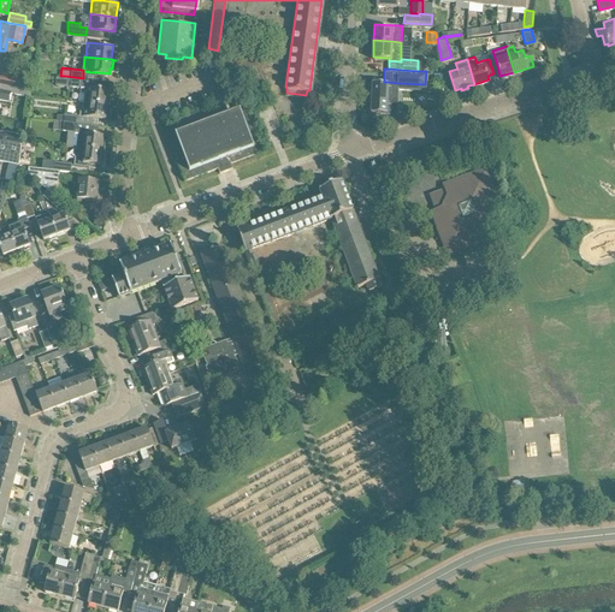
[(0,72),(0,82),(28,88),(30,78),(15,75),(0,72)]
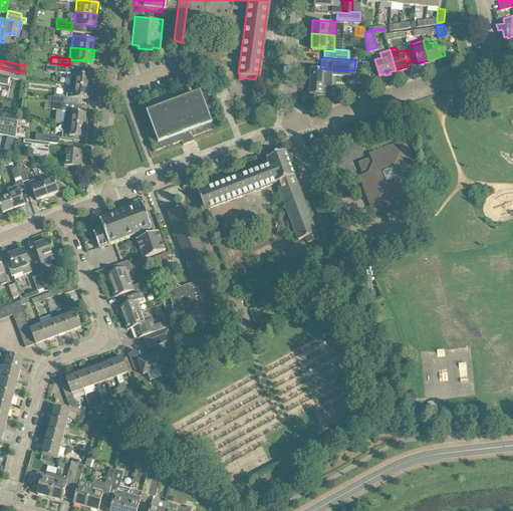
[(54,63),(53,69),(58,70),(67,71),(66,76),(70,76),(69,83),(88,85),(90,73),(79,72),(74,71),(75,66),(69,65),(54,63)]
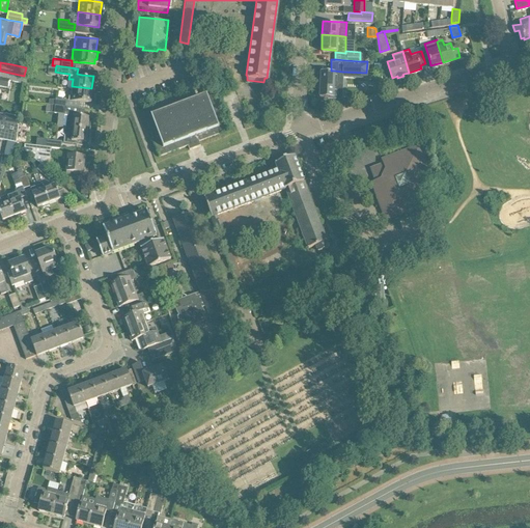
[(321,70),(319,95),(341,96),(342,75),(342,72),(334,71),(331,71),(321,70)]
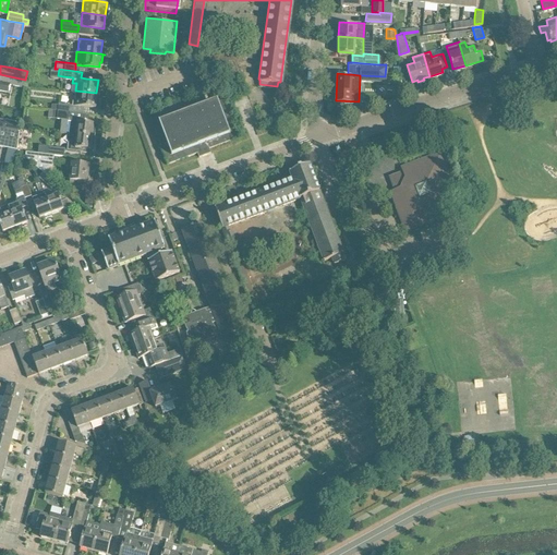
[(0,87),(8,89),(10,82),(25,85),(25,84),(25,80),(0,74),(0,87)]
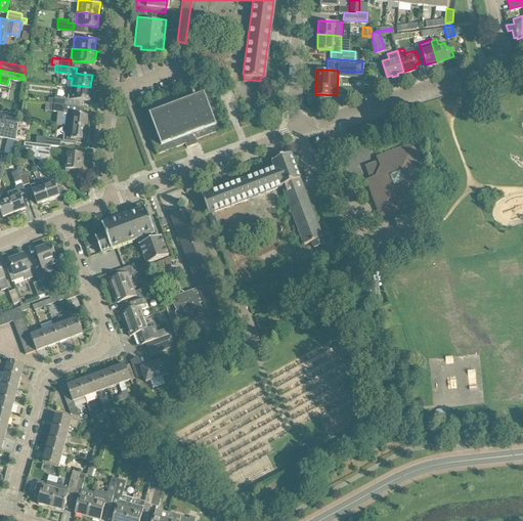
[(67,97),(78,98),(89,99),(90,87),(71,85),(70,91),(68,91),(67,96),(67,97)]
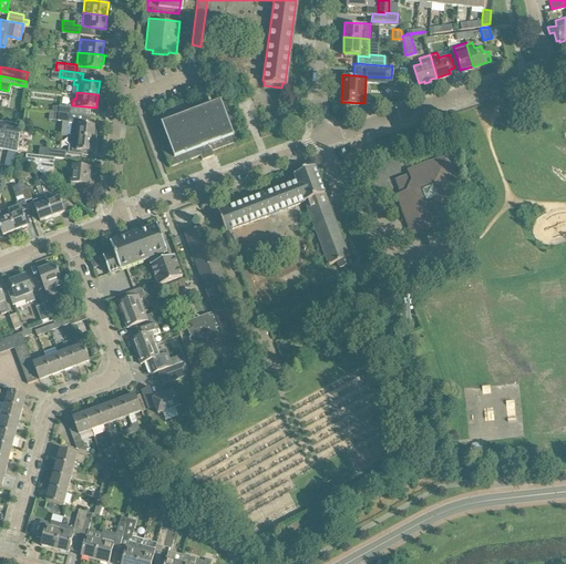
[(153,114),(170,164),(202,153),(242,140),(227,99),(198,108),(195,100),(153,114)]
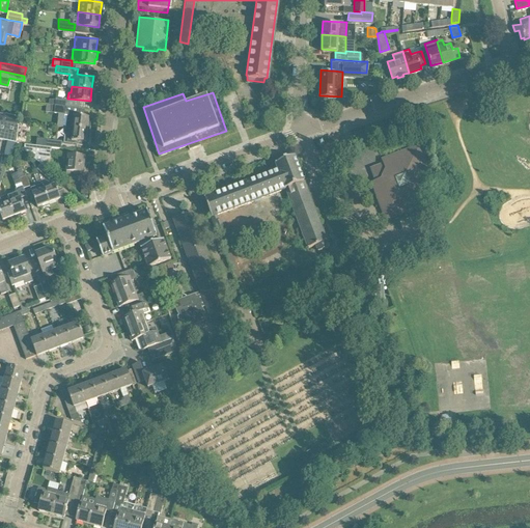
[(75,105),(67,104),(48,102),(48,103),(46,103),(45,110),(64,112),(64,110),(66,110),(64,126),(87,128),(88,115),(74,114),(75,105)]
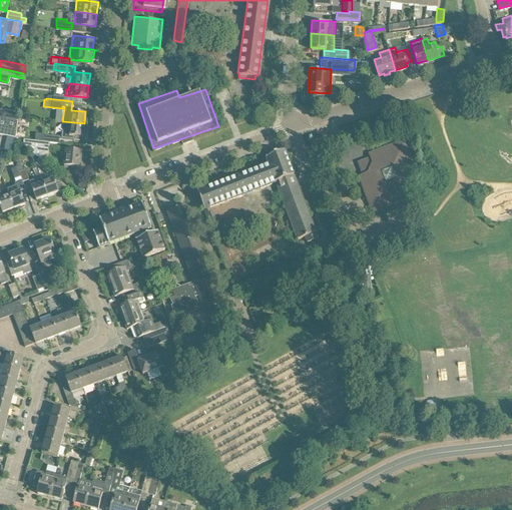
[(0,116),(1,116),(1,115),(7,117),(8,110),(2,109),(2,108),(0,107),(0,116)]
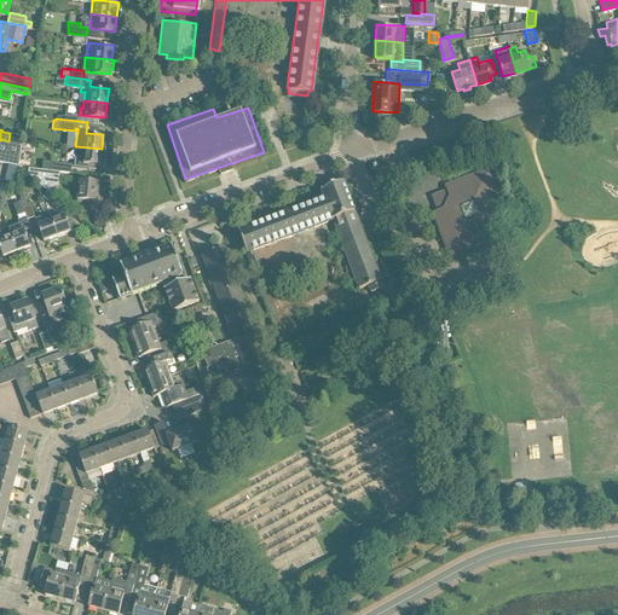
[(0,160),(18,163),(21,144),(9,141),(1,139),(1,140),(0,140),(0,160)]
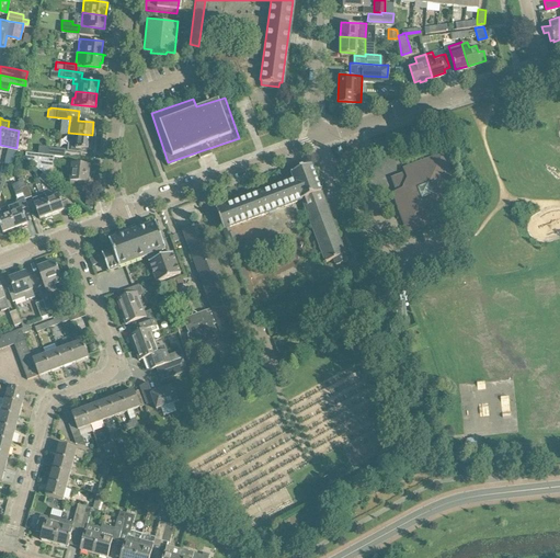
[(91,148),(92,135),(68,133),(67,148),(80,149),(80,147),(91,148)]
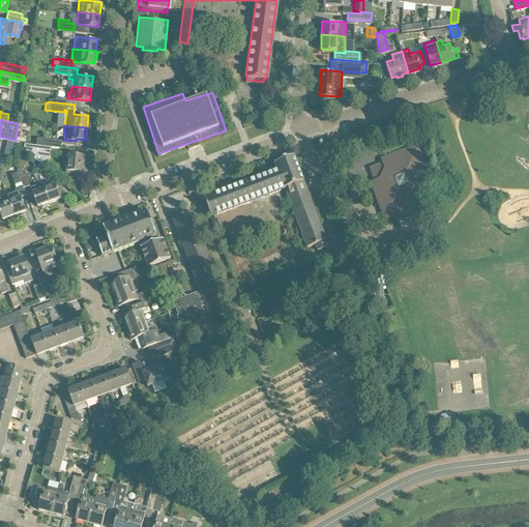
[(61,139),(46,137),(45,144),(51,145),(60,146),(61,139)]
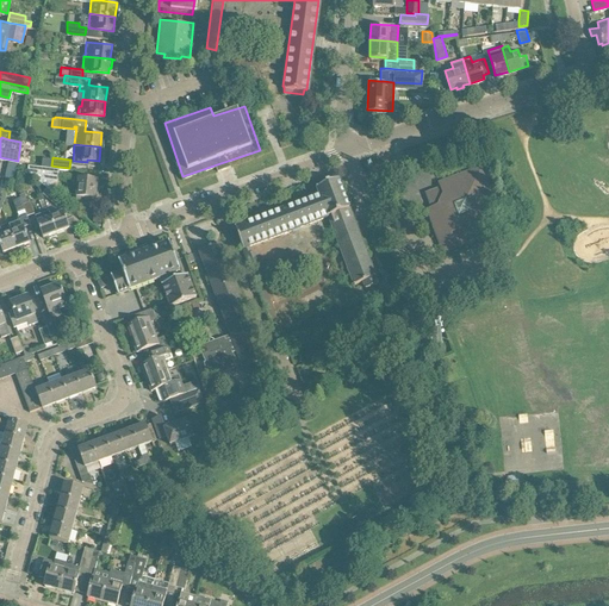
[(28,163),(28,169),(51,189),(57,183),(57,176),(58,167),(51,166),(28,163)]
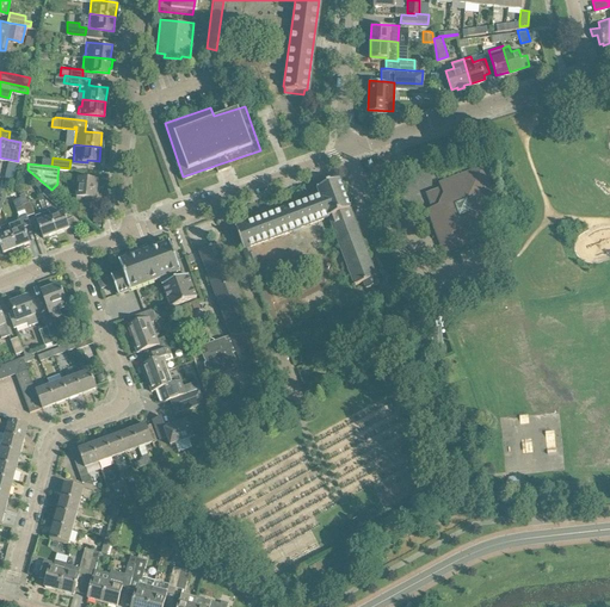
[(427,206),(443,249),(487,233),(485,225),(488,224),(493,214),(492,210),(498,208),(481,165),(438,181),(441,186),(435,189),(436,191),(433,198),(431,199),(430,198),(430,199),(432,204),(427,206)]
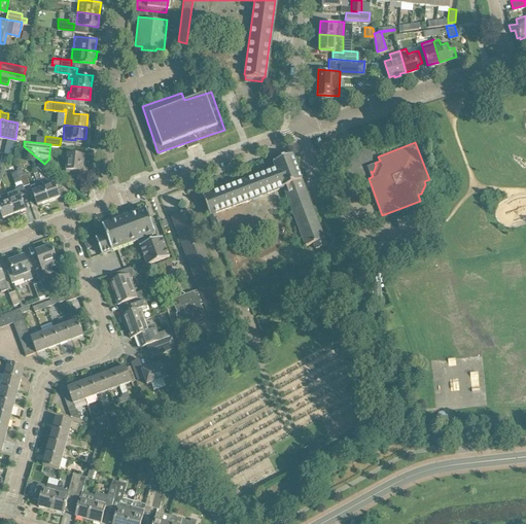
[(54,148),(53,152),(67,154),(65,174),(81,176),(83,153),(70,152),(70,149),(54,148)]
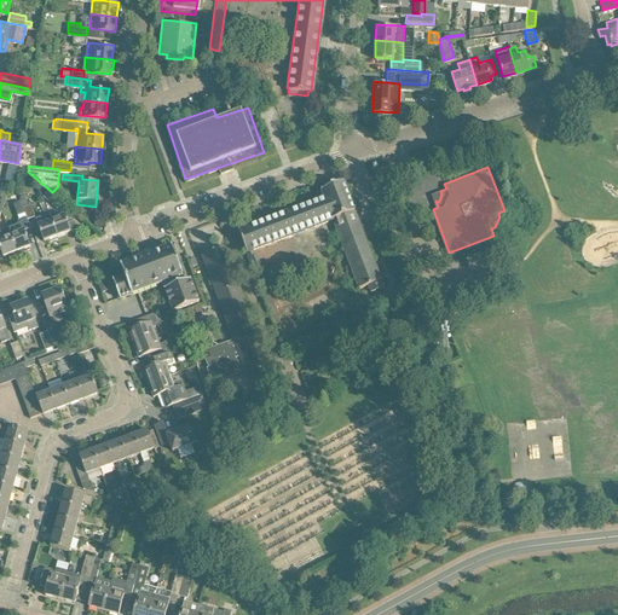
[(246,248),(336,221),(356,286),(379,279),(350,181),(324,189),(327,199),(240,225),(246,248)]
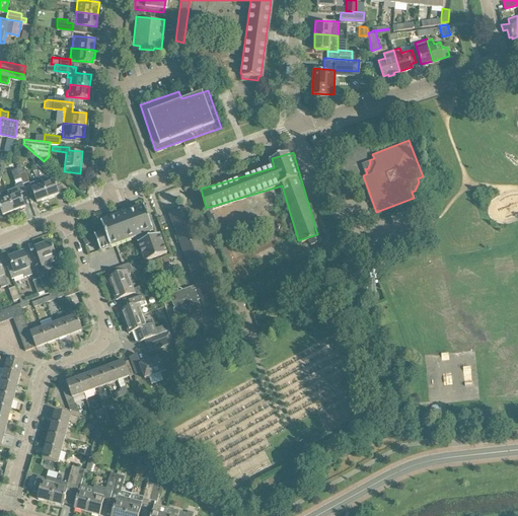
[(46,163),(42,168),(47,172),(51,167),(46,163)]
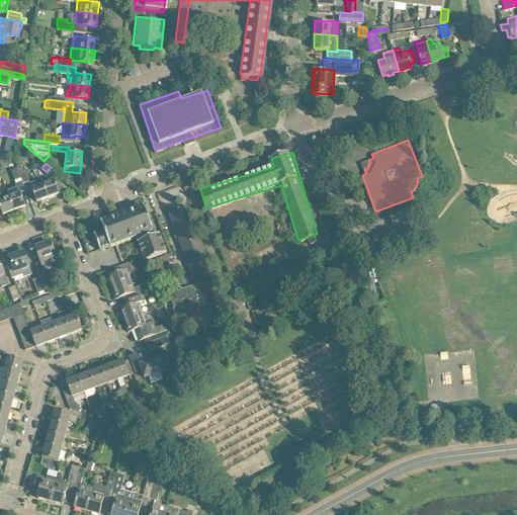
[(51,175),(54,175),(59,179),(61,176),(51,167),(47,172),(51,175)]
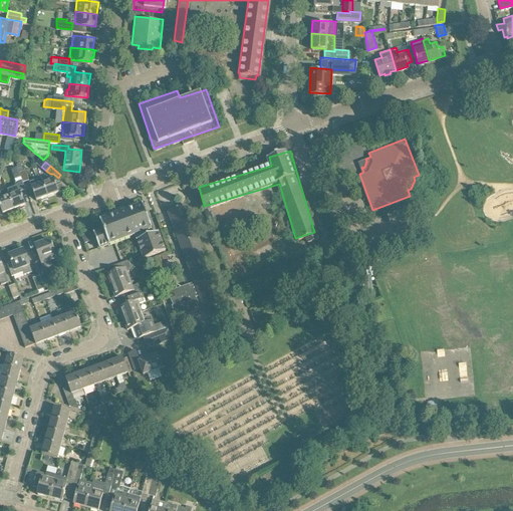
[(24,168),(18,170),(20,175),(22,179),(28,177),(24,168)]
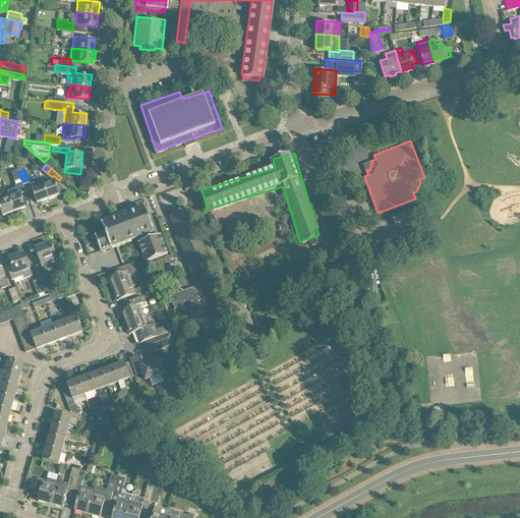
[(20,177),(14,179),(16,184),(15,184),(15,185),(18,191),(19,191),(25,189),(22,181),(20,177)]
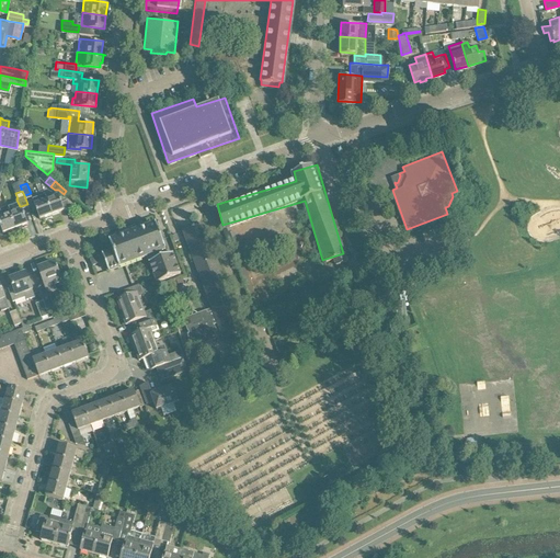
[(33,202),(35,206),(38,216),(50,212),(45,196),(44,192),(32,196),(34,201),(33,202)]
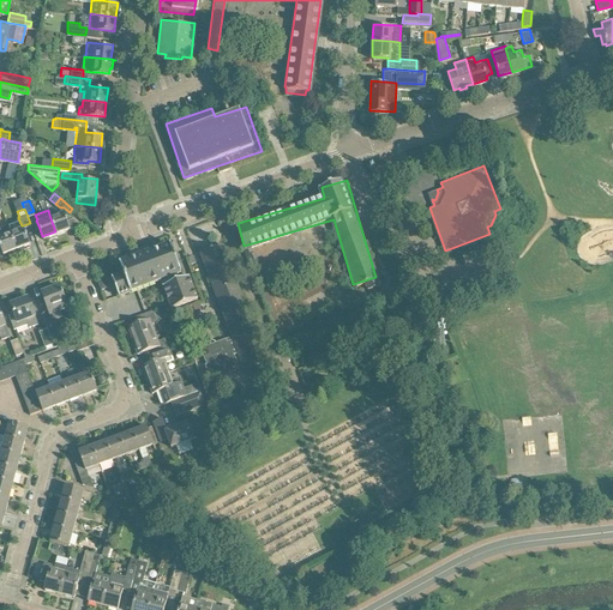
[(66,218),(64,210),(49,215),(55,231),(76,224),(72,216),(66,218)]
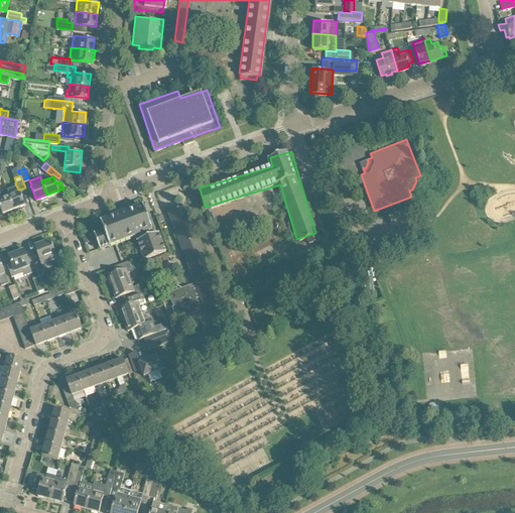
[(15,183),(5,187),(14,211),(18,209),(17,206),(24,204),(19,189),(18,189),(15,183)]
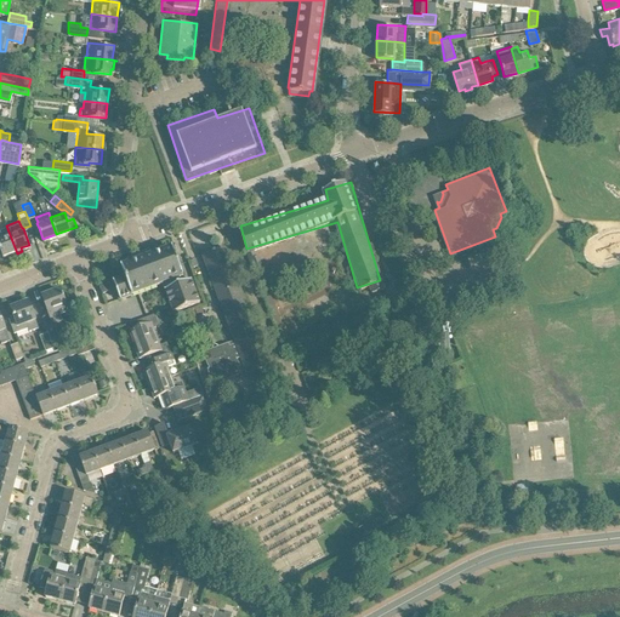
[(17,253),(6,226),(0,228),(0,249),(3,255),(10,252),(11,255),(17,253)]
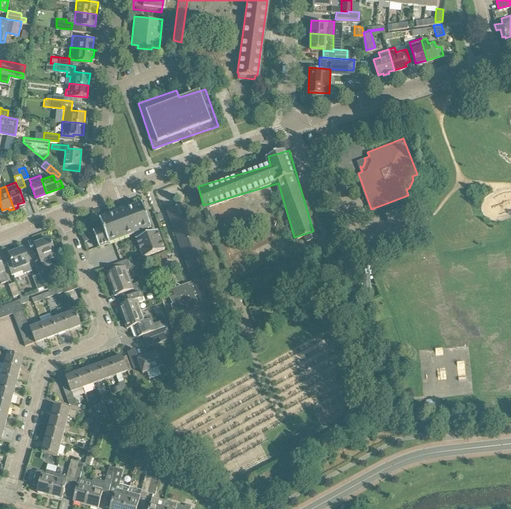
[(150,225),(145,211),(141,202),(99,218),(102,226),(92,230),(98,245),(133,231),(142,255),(164,247),(157,228),(146,232),(145,227),(150,225)]
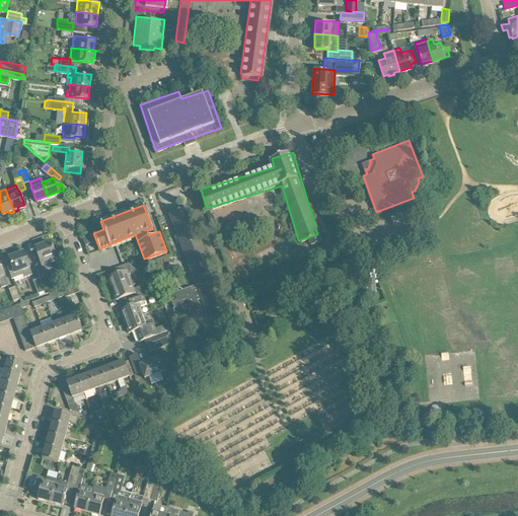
[(176,316),(178,318),(201,309),(201,307),(201,305),(200,303),(199,301),(198,299),(196,297),(194,296),(192,295),(200,292),(206,310),(207,310),(210,315),(225,310),(223,304),(224,303),(187,205),(168,211),(196,283),(169,293),(172,302),(173,302),(174,305),(173,305),(173,308),(173,310),(174,312),(175,314),(176,316)]
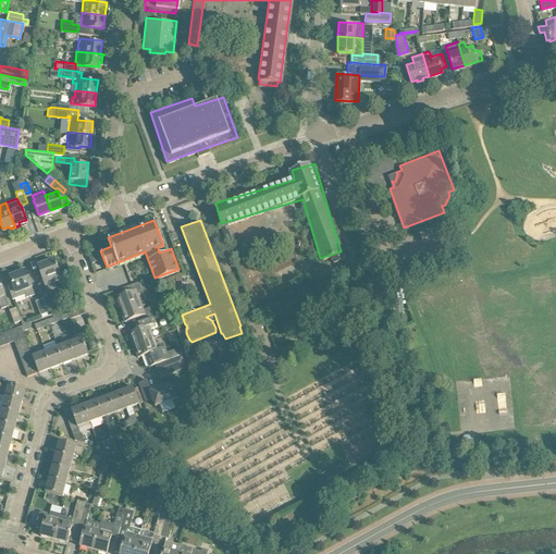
[(46,286),(53,284),(52,280),(60,277),(56,266),(57,265),(57,262),(54,263),(53,258),(37,263),(46,286)]
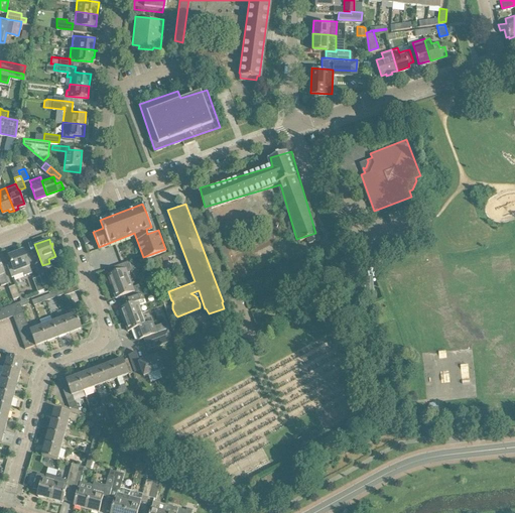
[(15,249),(8,251),(9,254),(8,254),(11,261),(6,263),(11,275),(22,270),(24,273),(31,271),(28,264),(29,263),(23,248),(16,251),(15,249)]
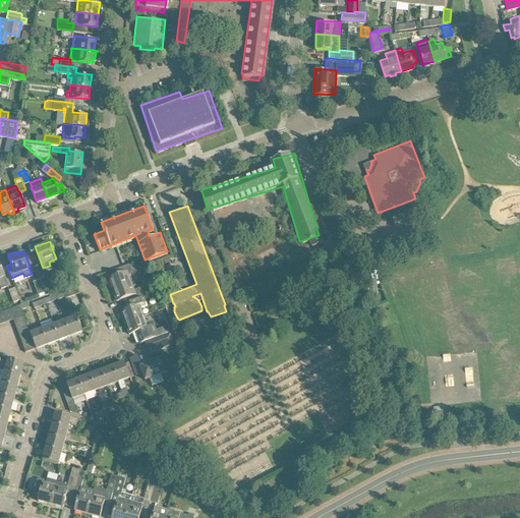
[(130,280),(128,273),(133,271),(130,261),(117,266),(120,271),(107,276),(112,287),(130,280)]
